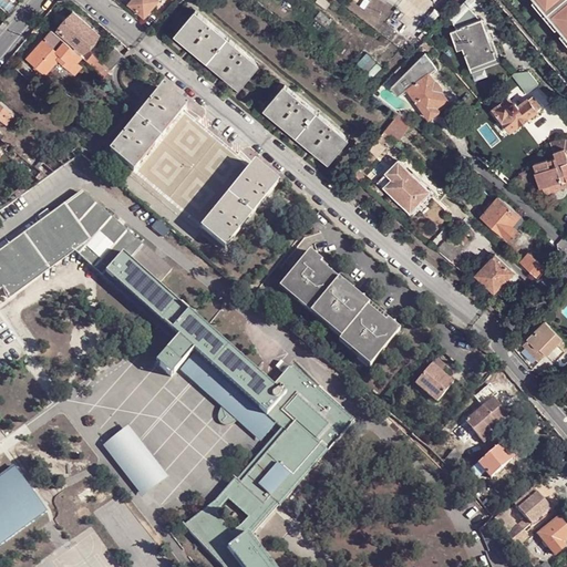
[(146,14),(157,0),(131,0),(131,2),(146,14)]
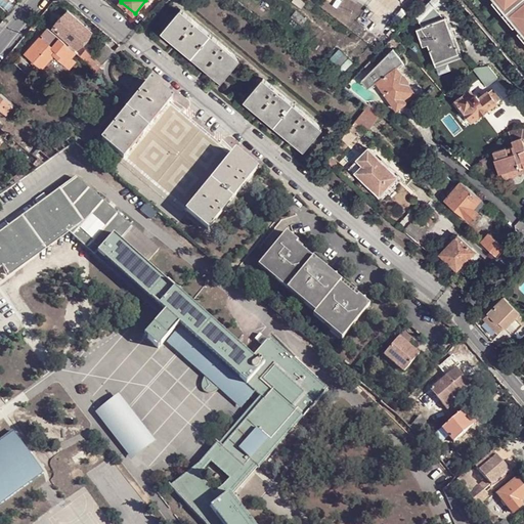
[(500,0),(493,0),(514,26),(519,22),(500,0)]
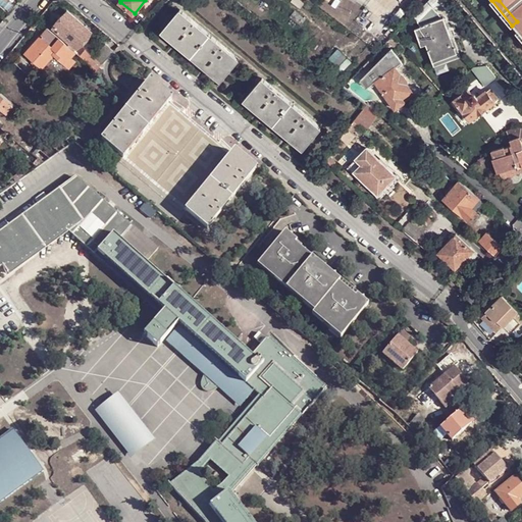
[(521,0),(499,0),(517,21),(521,27),(521,0)]
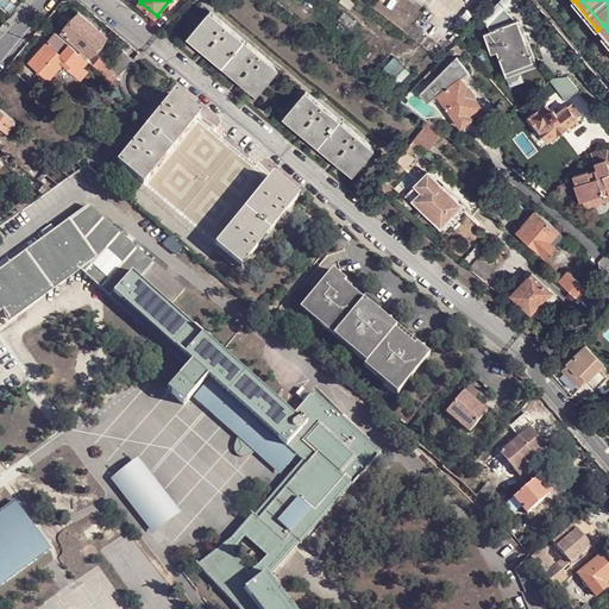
[(190,36),(196,42),(199,39),(219,56),(218,58),(231,69),(233,67),(253,83),(251,87),(258,92),(280,67),(211,11),(190,36)]
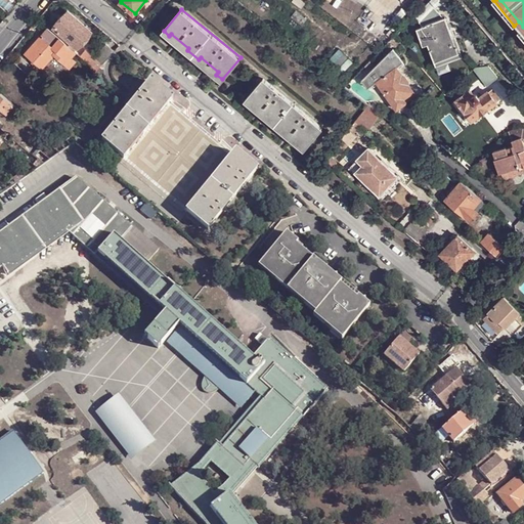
[(66,37),(71,41),(84,26),(85,25),(68,10),(53,27),(56,30),(55,32),(63,39),(66,37)]
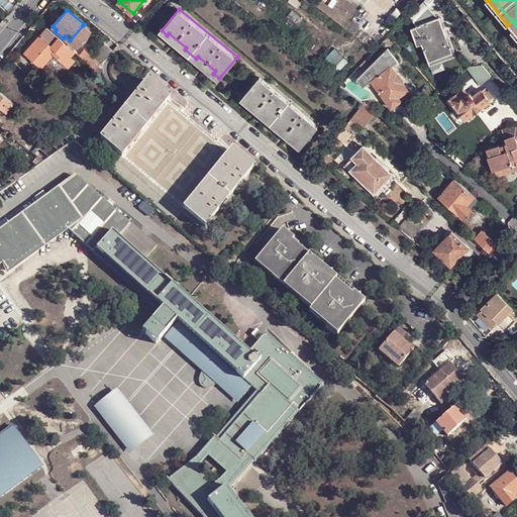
[(429,63),(455,53),(451,40),(448,42),(439,18),(421,25),(421,26),(411,30),(416,42),(420,40),(422,44),(429,63)]
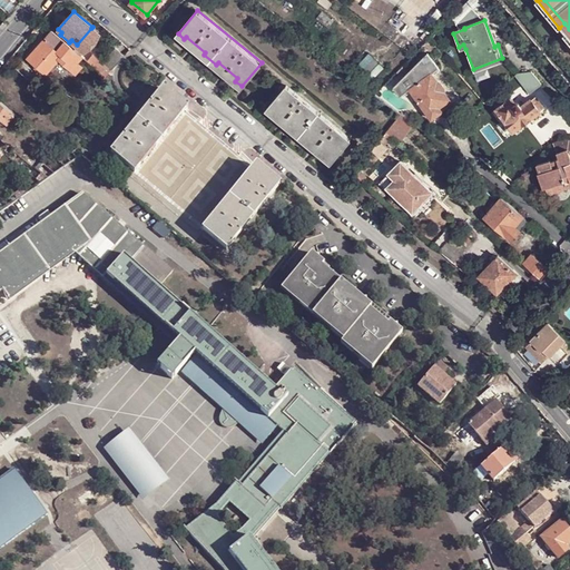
[(77,45),(74,49),(81,55),(98,33),(91,28),(77,45)]
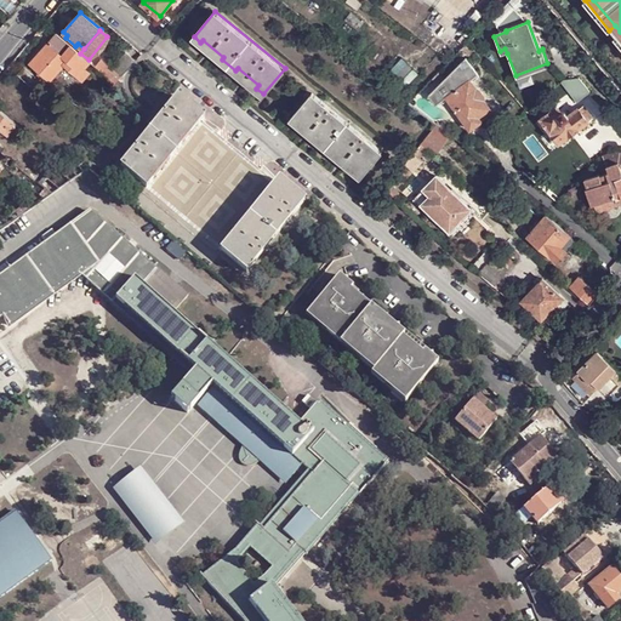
[(80,53),(57,33),(30,64),(39,72),(38,73),(45,79),(46,77),(51,80),(64,64),(74,73),(80,66),(84,68),(90,61),(89,60),(80,53)]
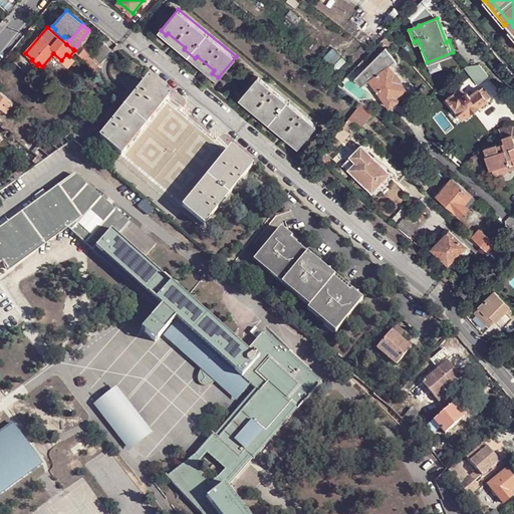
[(168,33),(166,35),(184,49),(185,47),(168,33)]
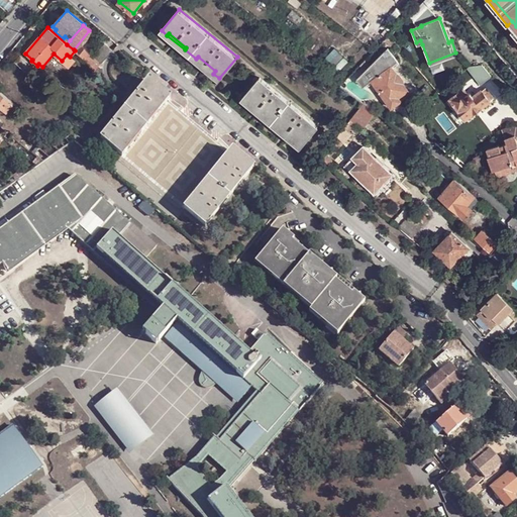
[(87,60),(96,68),(113,49),(105,42),(94,56),(91,54),(87,60)]
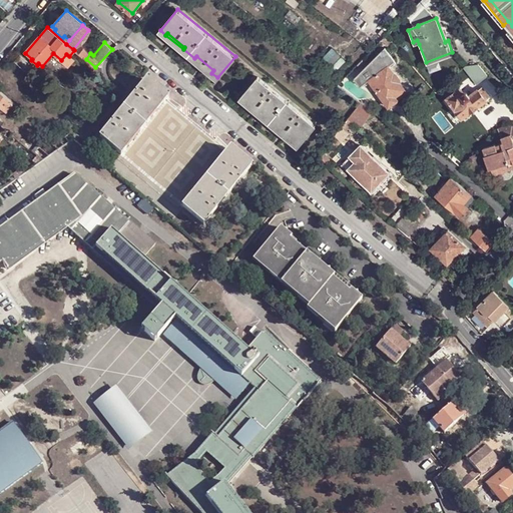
[(84,48),(80,54),(86,59),(90,53),(84,48)]
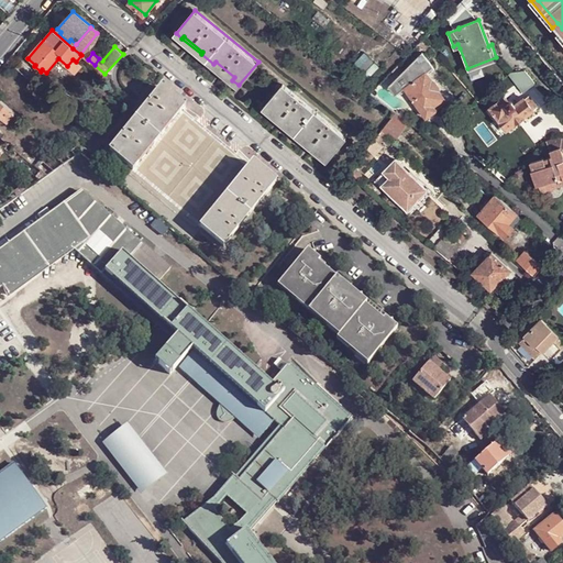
[(398,77),(406,88),(427,73),(434,67),(423,53),(398,77)]
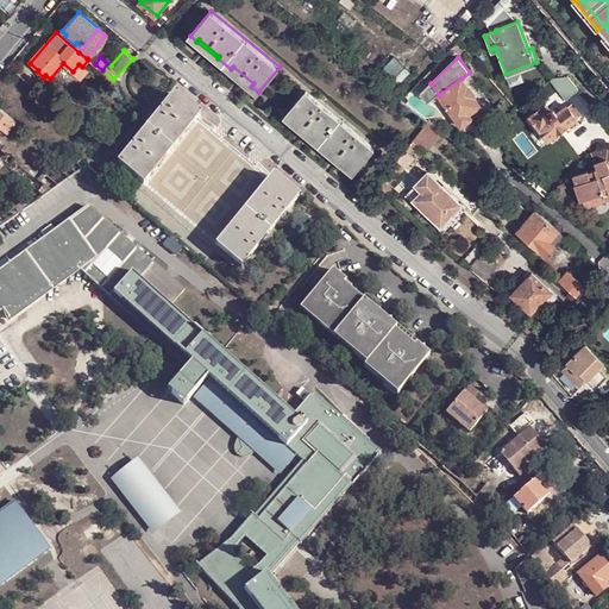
[(385,71),(397,85),(409,73),(397,61),(385,71)]
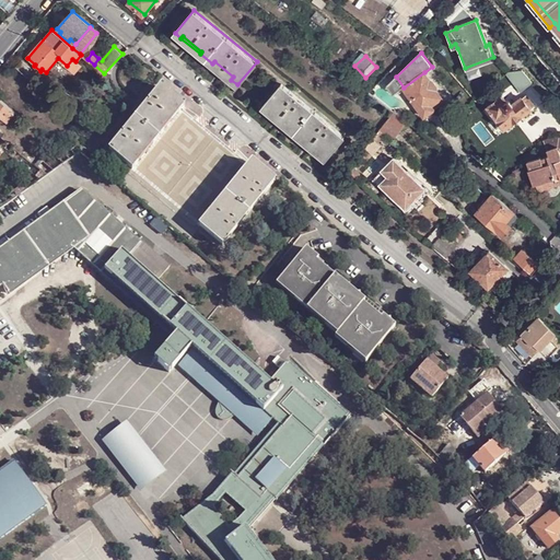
[(494,62),(493,57),(465,68),(467,73),(494,62)]
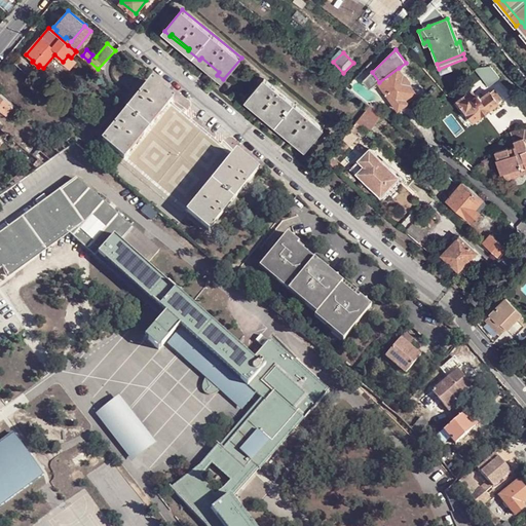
[(68,55),(63,62),(67,65),(72,59),(71,58),(68,55)]
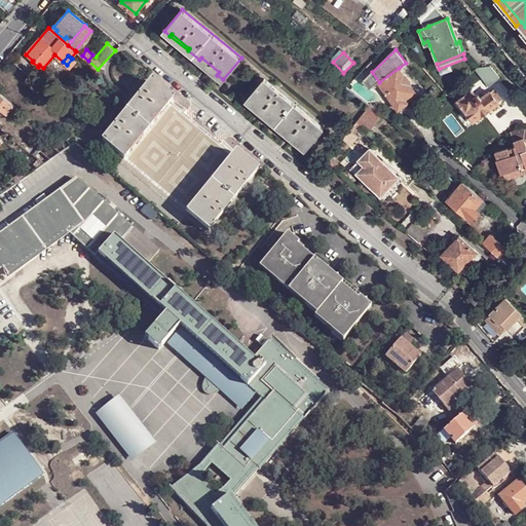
[(15,64),(28,74),(34,67),(21,57),(15,64)]
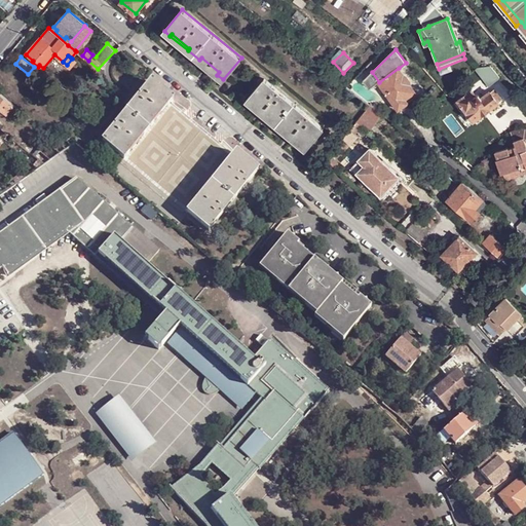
[(199,60),(217,75),(219,72),(201,58),(199,60)]
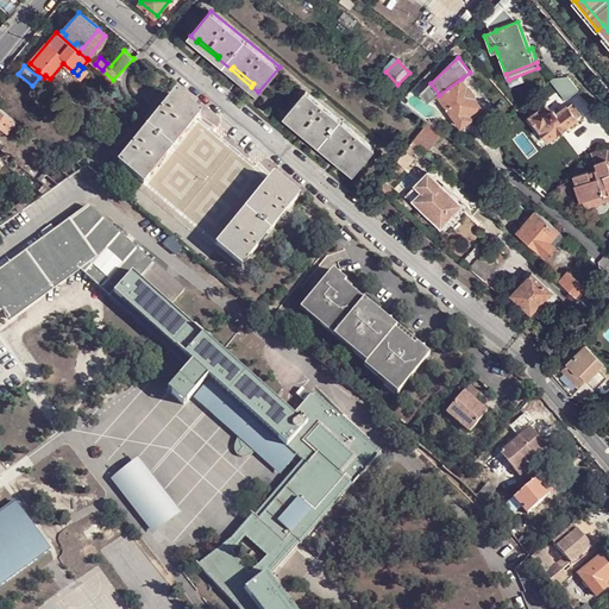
[(83,68),(77,75),(82,79),(88,71),(83,68)]
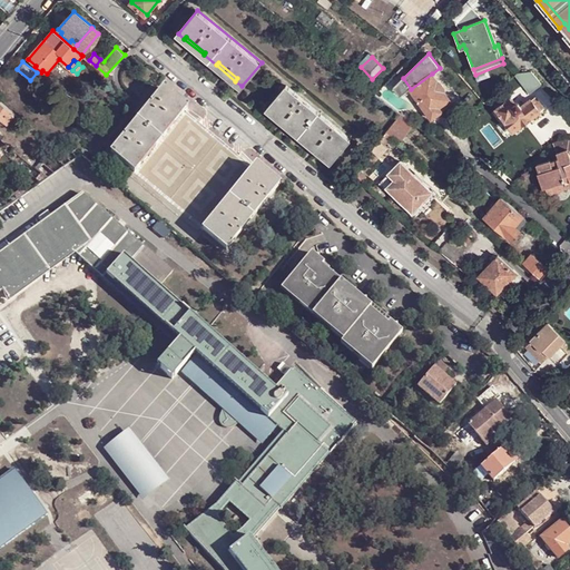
[(432,74),(411,89),(433,119),(444,111),(441,107),(449,101),(451,100),(432,74)]
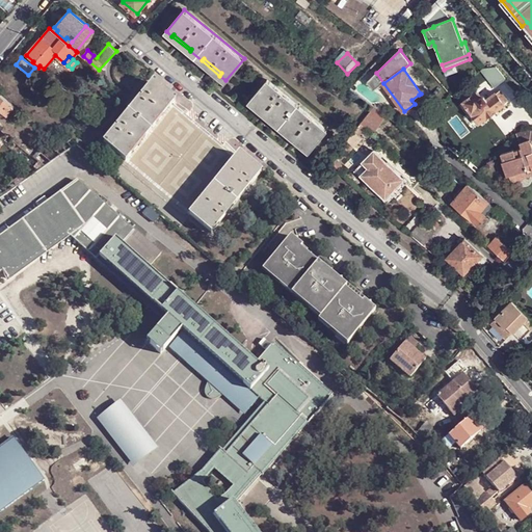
[(374,89),(383,83),(376,73),(368,82),(374,89)]
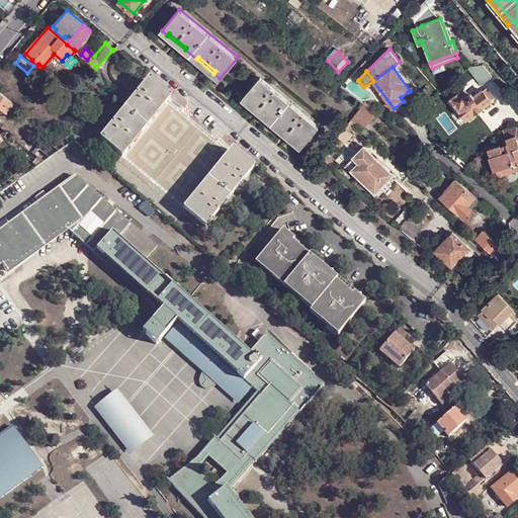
[(296,139),(294,141),(301,147),(319,125),(261,77),(243,98),(249,103),(251,101),(268,115),(266,117),(278,126),(279,124),(296,139)]
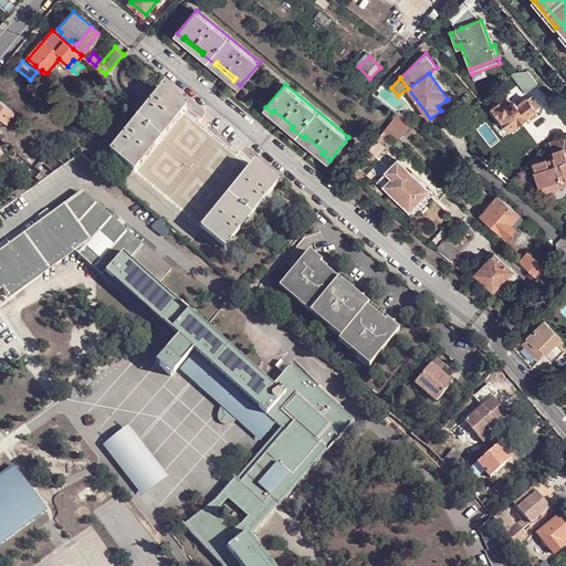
[(133,170),(134,170),(139,164),(137,161),(153,143),(155,145),(166,133),(164,130),(179,112),(181,114),(185,111),(187,107),(164,88),(111,150),(133,170)]
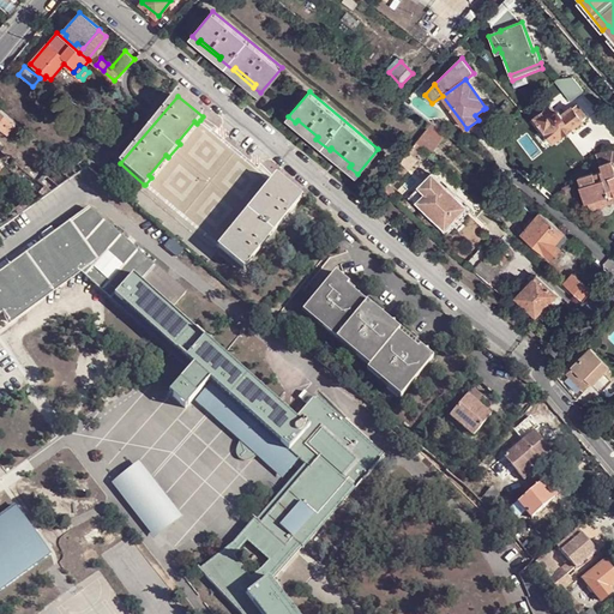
[(590,113),(582,101),(572,108),(571,107),(561,115),(559,110),(554,110),(551,106),(535,118),(537,120),(537,121),(540,126),(542,126),(545,128),(543,130),(553,142),(561,136),(566,142),(577,133),(572,126),(590,113)]
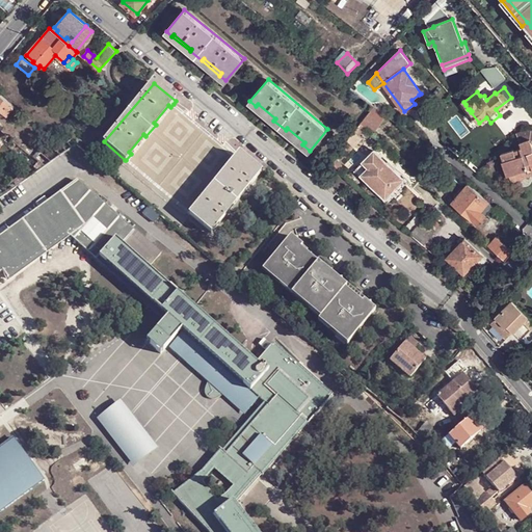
[(70,104),(76,96),(70,90),(62,98),(70,104)]
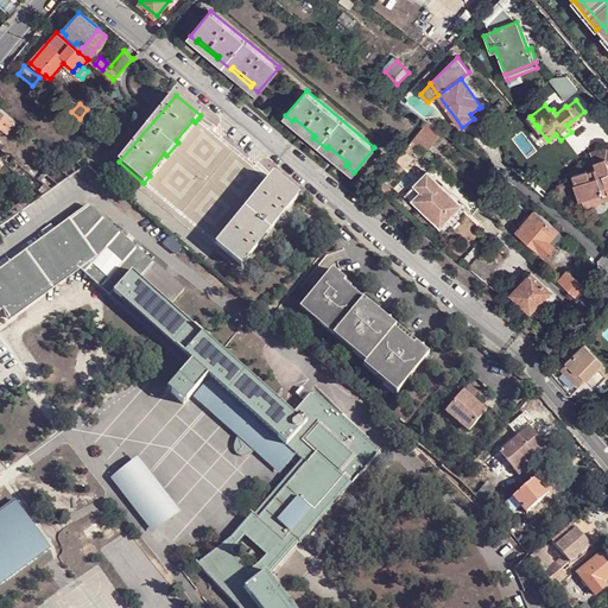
[(19,125),(0,109),(0,125),(6,131),(11,125),(16,128),(19,125)]
